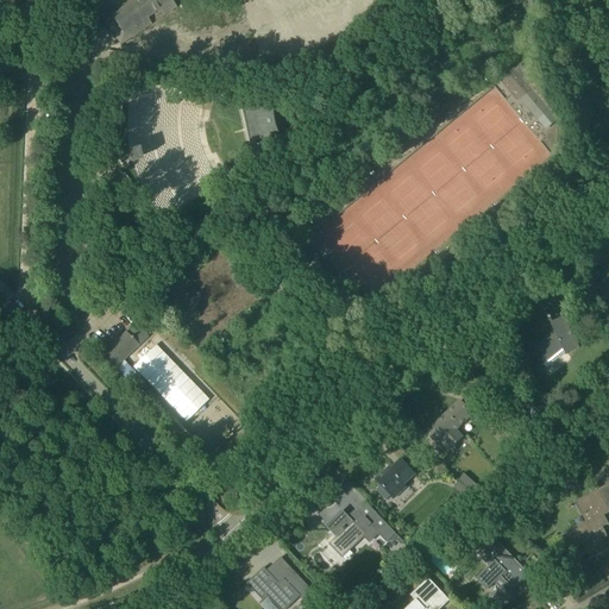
[(176,7),(170,0),(133,0),(104,20),(120,45),(150,24),(146,18),(159,8),(164,16),(176,7)]
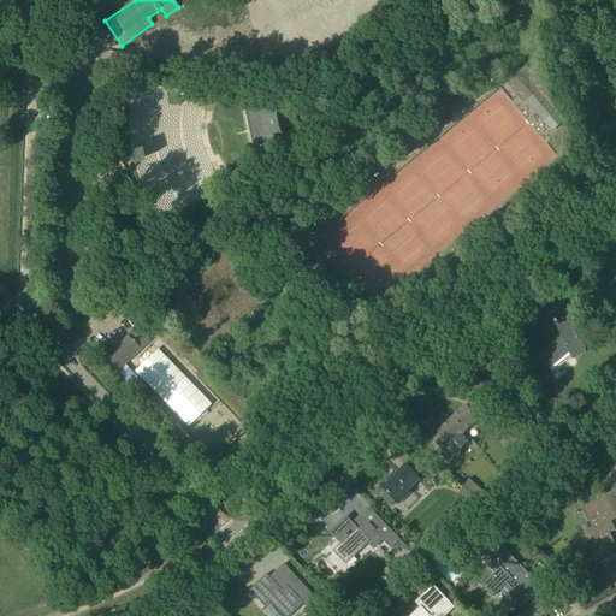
[(130,82),(119,88),(122,107),(122,132),(110,171),(123,178),(137,195),(152,224),(161,227),(170,223),(189,209),(195,206),(212,194),(254,166),(262,160),(248,100),(237,99),(205,93),(187,90),(159,87),(136,83),(130,82)]
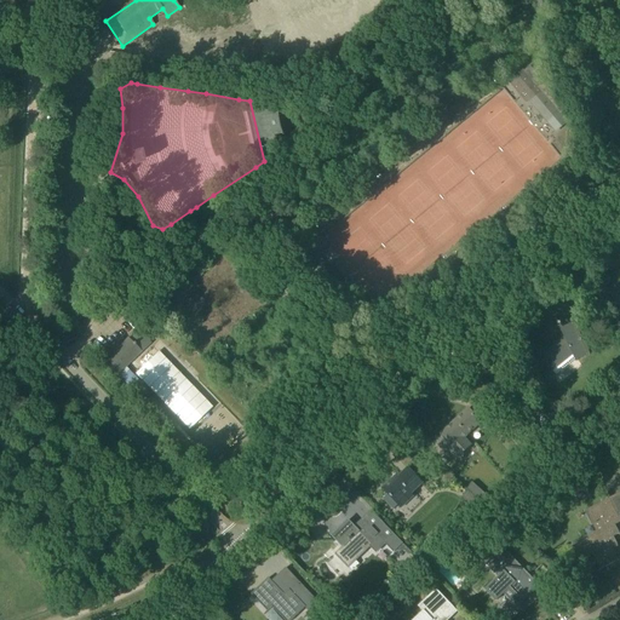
[(281,125),(280,114),(279,114),(279,115),(271,115),(270,110),(268,112),(268,109),(264,110),(264,113),(256,114),(256,113),(253,114),(254,114),(262,147),(262,148),(263,147),(277,143),(276,138),(283,135),(283,136),(285,136),(281,125)]
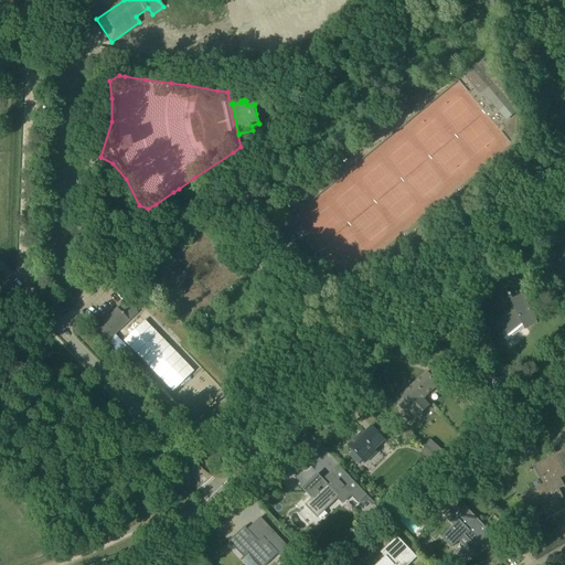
[(555,285),(554,285),(561,288),(564,291),(564,279),(560,277),(557,280),(555,285)]
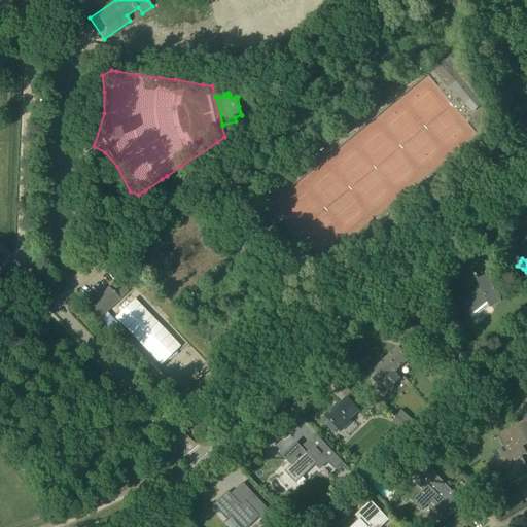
[(499,302),(488,276),(478,281),(481,287),(460,304),(467,313),(472,319),(490,305),(490,306),(499,302)]
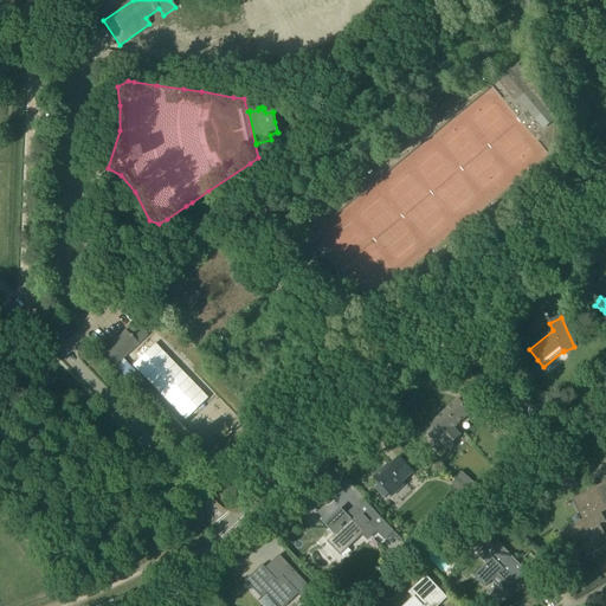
[(126,330),(102,353),(101,354),(115,367),(143,397),(150,389),(123,360),(139,345),(147,336),(135,324),(127,333),(126,330)]
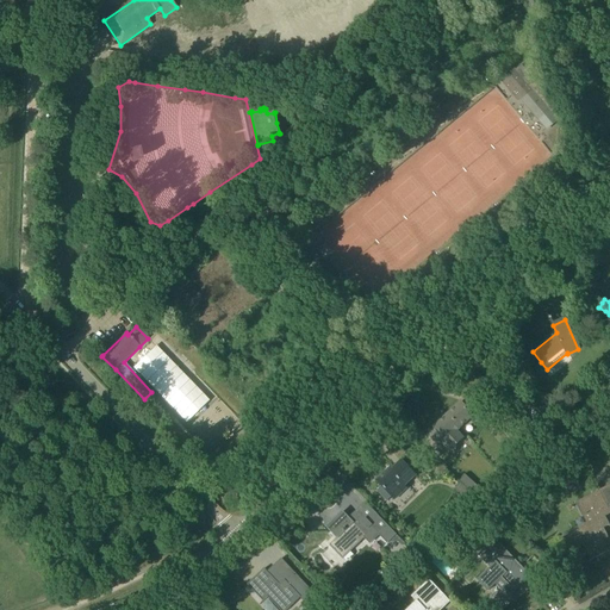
[(541,362),(536,366),(536,367),(545,374),(548,371),(547,369),(541,362)]
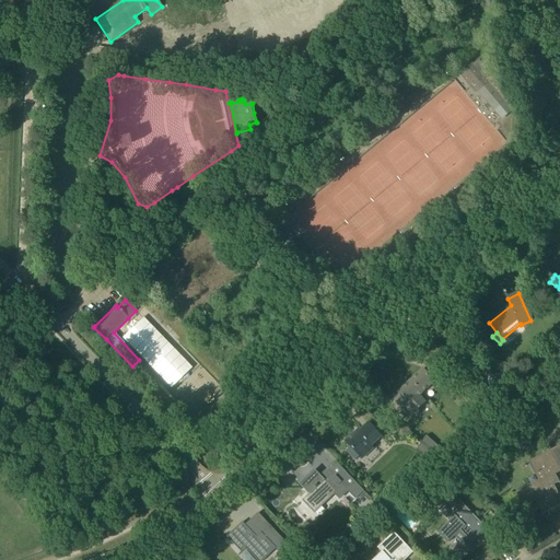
[(410,381),(421,394),(434,382),(431,378),(439,372),(431,364),(424,371),(422,369),(409,381),(410,381)]
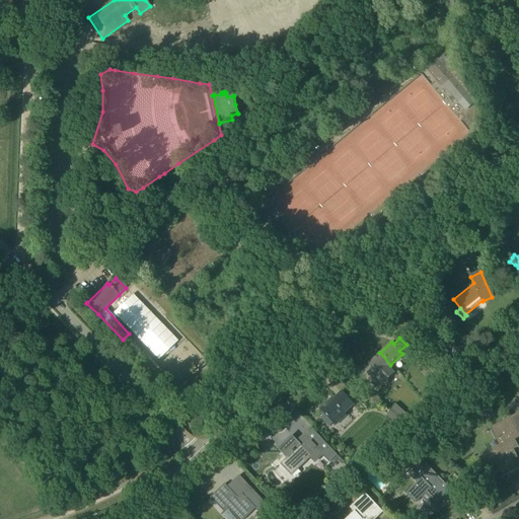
[(188,340),(157,357),(162,365),(167,363),(170,368),(196,354),(188,340)]
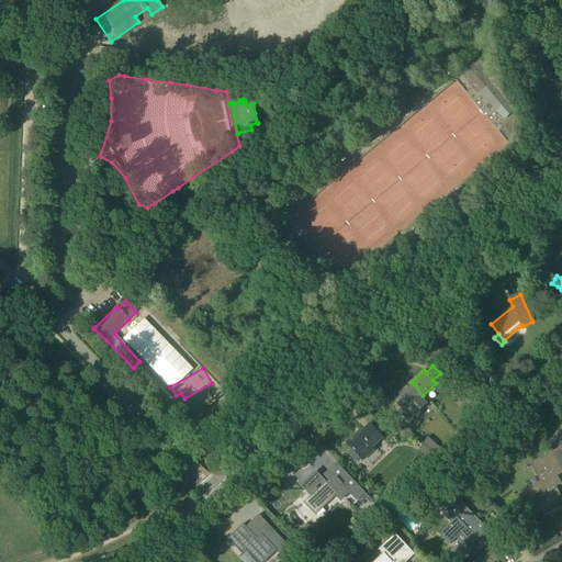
[(472,395),(473,395),(475,393),(479,396),(487,390),(484,385),(479,379),(467,388),(472,395)]
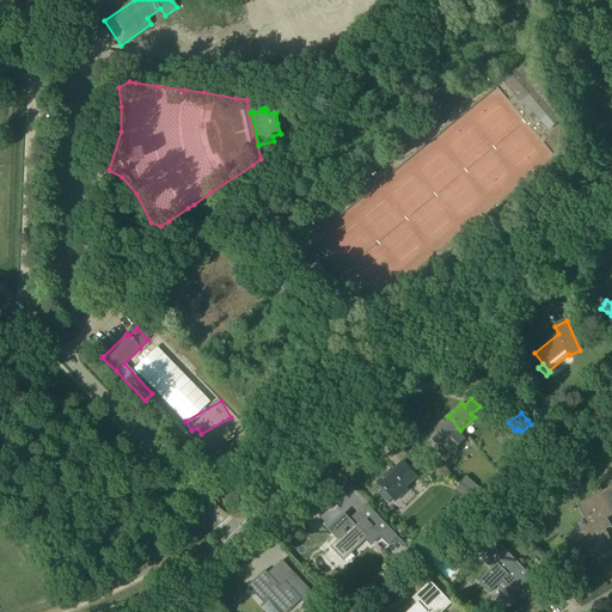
[(447,416),(434,428),(435,428),(428,435),(440,447),(444,444),(451,452),(464,440),(458,433),(460,430),(448,416),(447,416)]
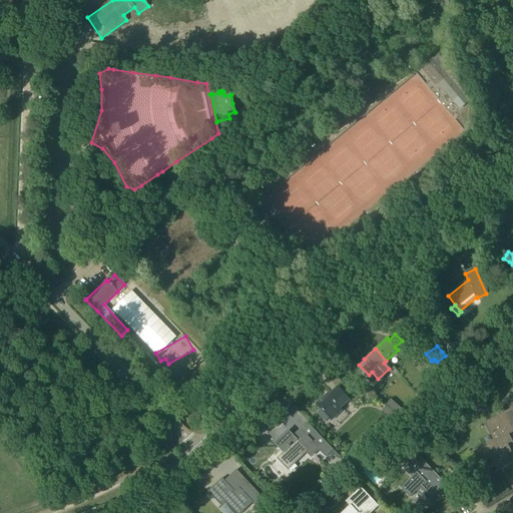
[(465,362),(456,352),(452,356),(451,356),(457,363),(461,366),(465,362)]
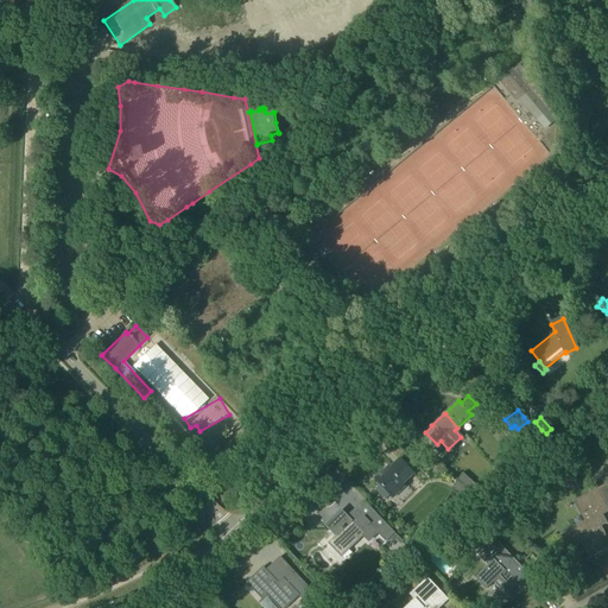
[(375,479),(380,485),(375,489),(384,498),(388,493),(390,495),(413,473),(400,458),(391,468),(388,466),(388,467),(390,468),(385,473),(382,472),(375,479)]
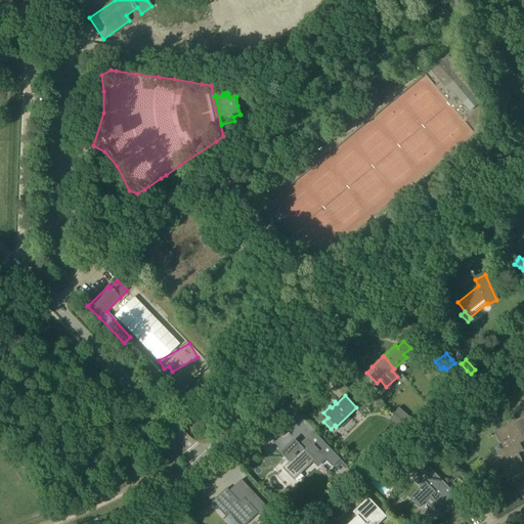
[(183,404),(189,410),(198,402),(191,396),(183,404)]
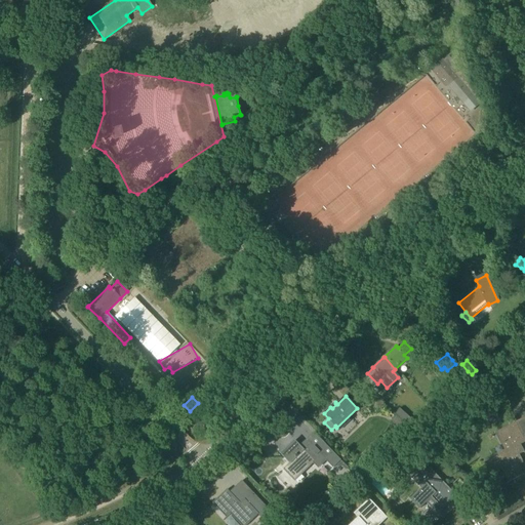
[(497,401),(488,405),(492,414),(501,410),(497,401)]
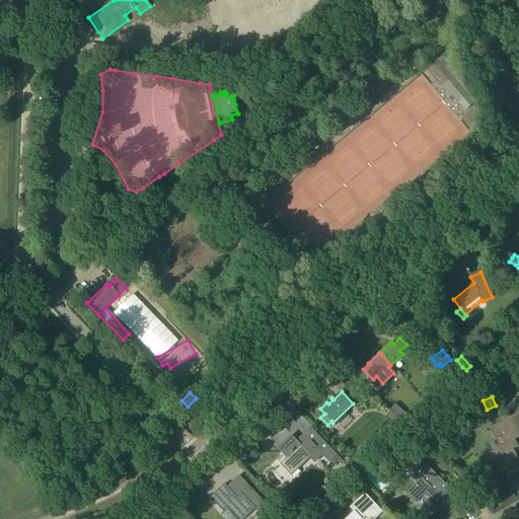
[(391,411),(406,424),(406,425),(413,420),(395,404),(390,410),(391,411)]
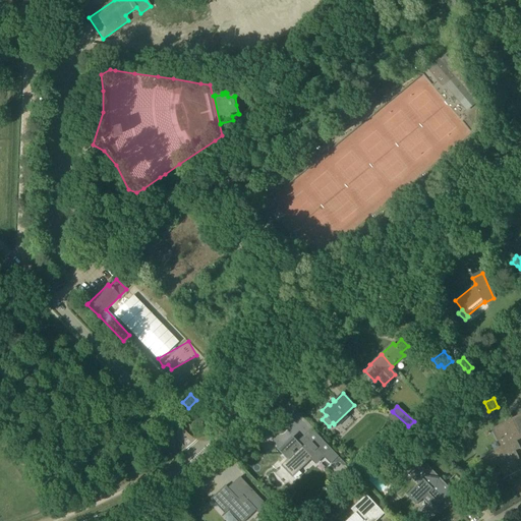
[(387,417),(396,426),(381,440),(386,446),(408,425),(393,412),(387,417)]
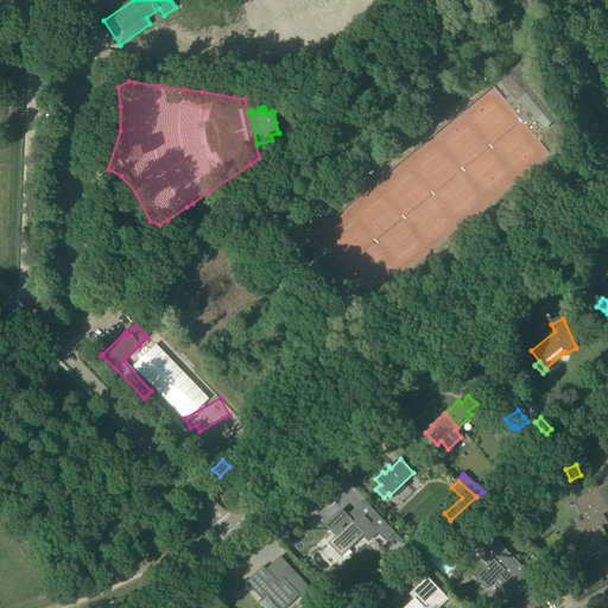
[(575,526),(576,529),(559,538),(561,539),(562,539),(568,551),(581,544),(588,559),(607,550),(600,537),(605,533),(601,526),(607,523),(603,514),(607,512),(607,504),(607,502),(607,482),(574,501),(584,521),(575,526)]
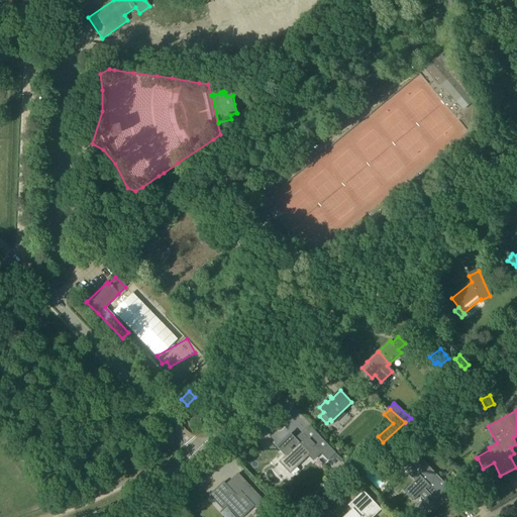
[(290,473),(297,466),(309,453),(290,433),(276,446),(286,455),(280,461),(290,473)]
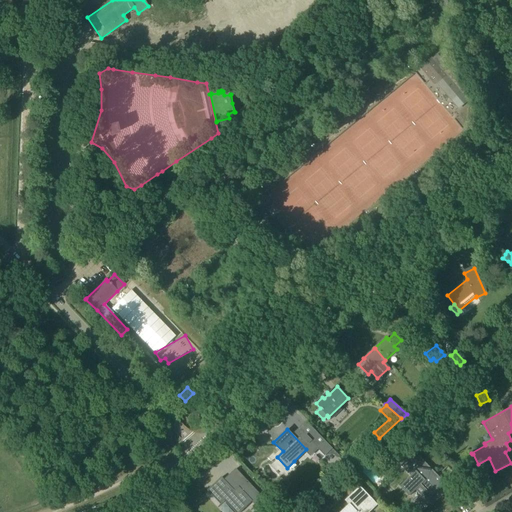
[(394,440),(389,445),(395,451),(400,447),(394,440)]
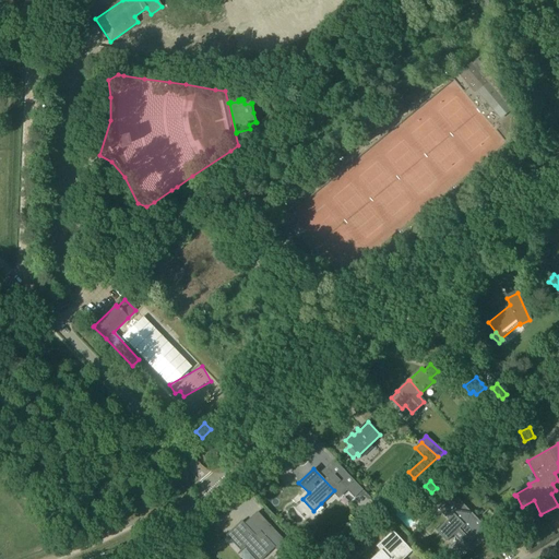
[(479,545),(487,537),(474,524),(478,520),(453,495),(438,510),(449,521),(438,532),(445,540),(458,528),(466,538),(462,542),(470,550),(477,543),(479,545)]
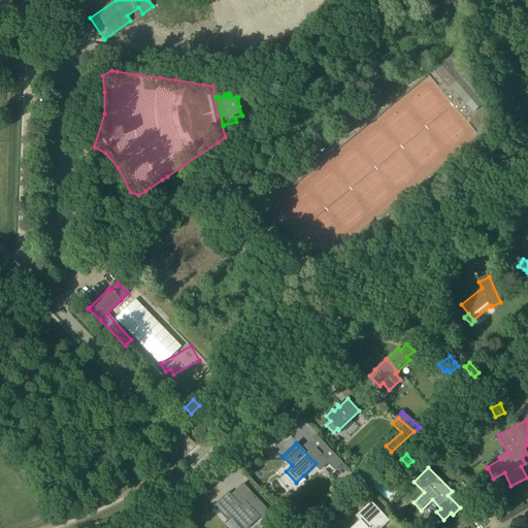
[(227,491),(227,492),(228,493),(213,506),(227,521),(232,517),(242,527),(248,527),(260,517),(245,502),(241,506),(227,491)]
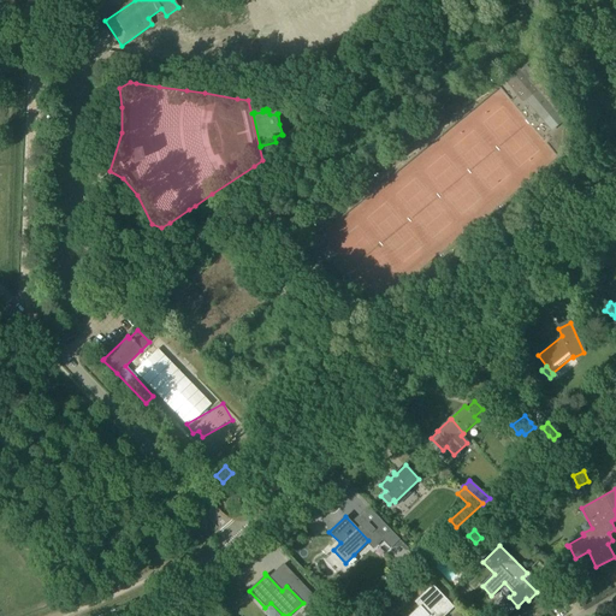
[(440,615),(443,614),(445,615),(454,608),(445,599),(442,603),(433,594),(409,615),(440,615)]
